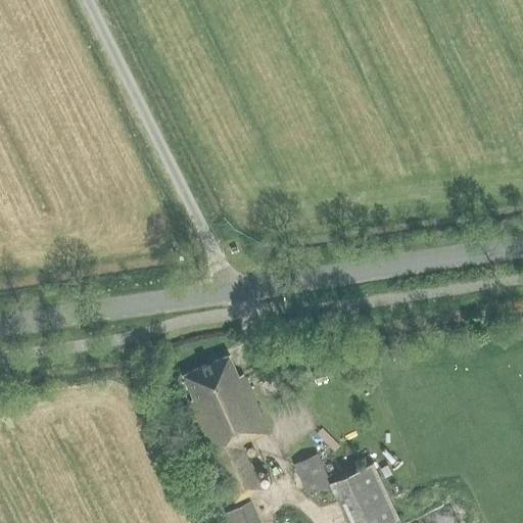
[(188,400),(233,502),(259,490),(240,447),(251,442),(250,438),(269,430),(243,374),(237,376),(227,354),(182,375),(192,398),(188,400)]
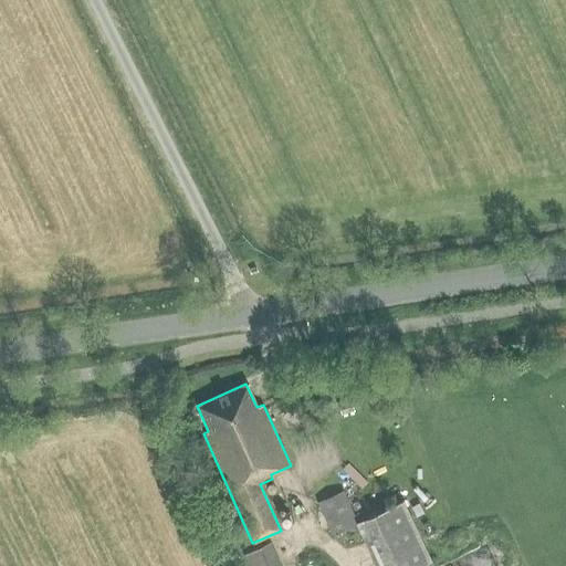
[(359,524),(345,491),(318,502),(334,535),(359,524)]
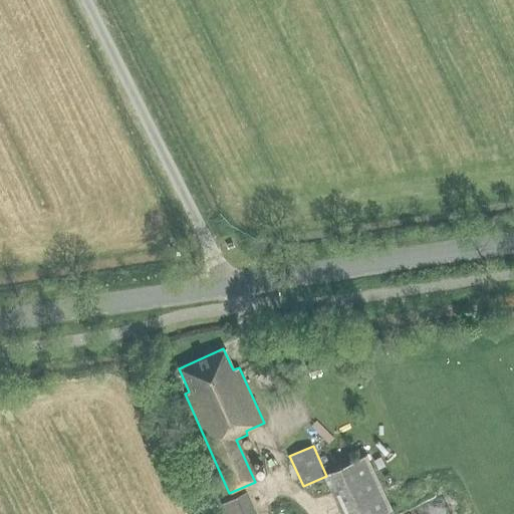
[(390,513),(391,513),(367,457),(327,473),(343,513),(390,513)]
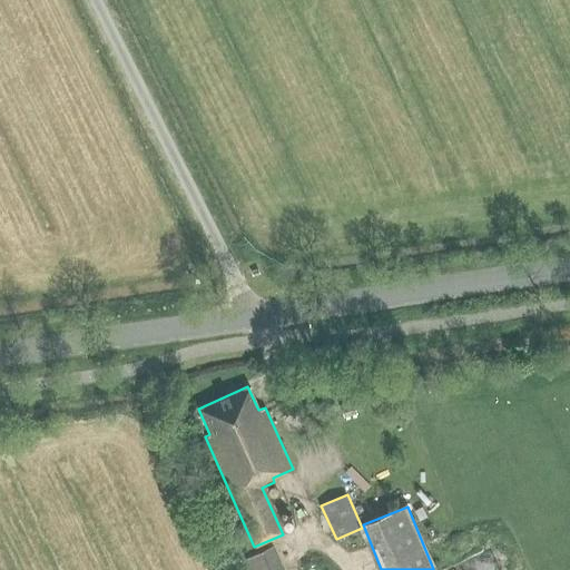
[(276,569),(267,548),(244,558),(248,569),(276,569)]
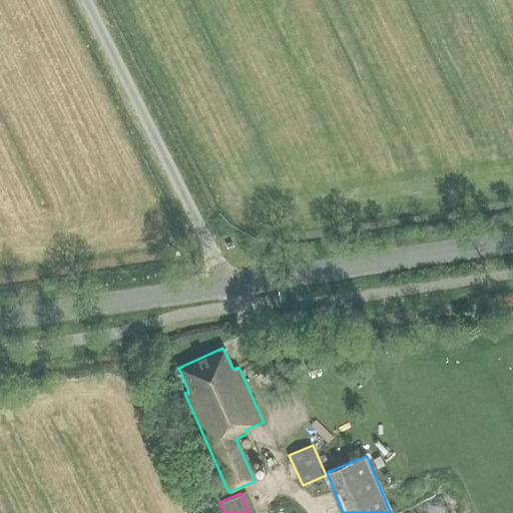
[(427,512),(453,512),(444,494),(423,503),(427,512)]
